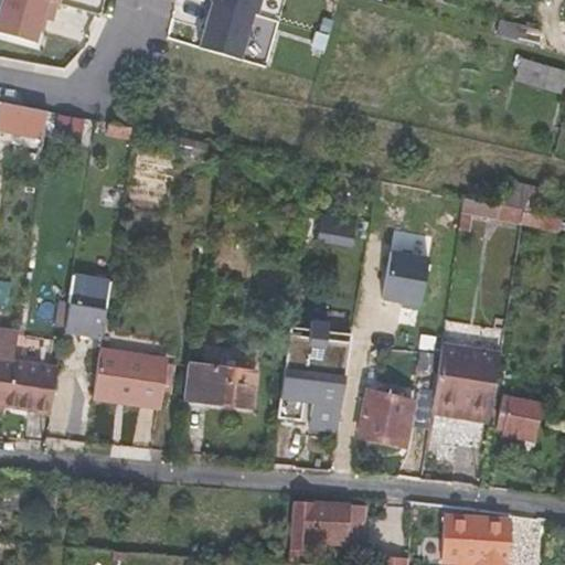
[(53,21),(57,3),(44,0),(2,0),(0,9),(0,33),(35,43),(40,31),(43,19),(45,20),(53,21)]
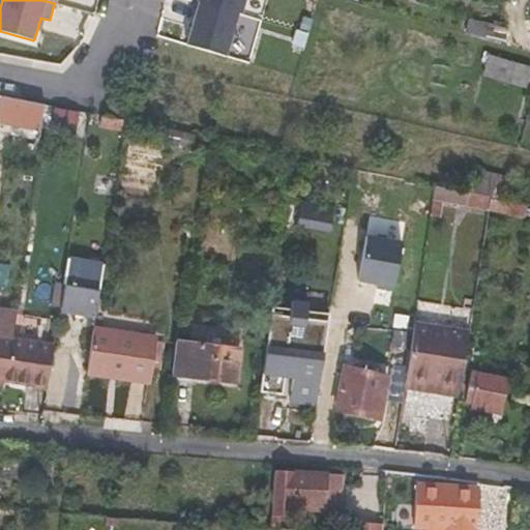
[(194,0),(199,1),(238,12),(241,13),(244,0),(194,0)]
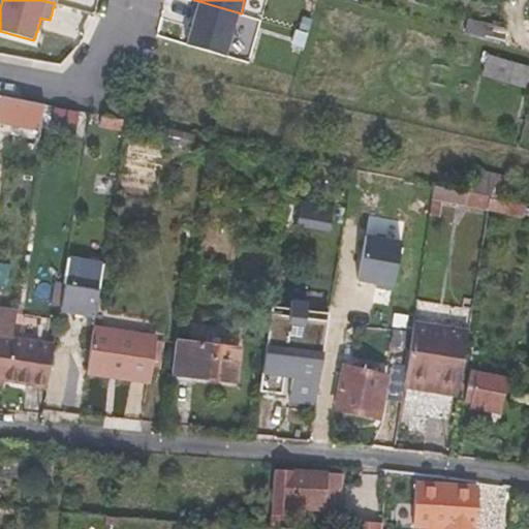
[(238,12),(198,1),(186,44),(225,56),(238,12)]
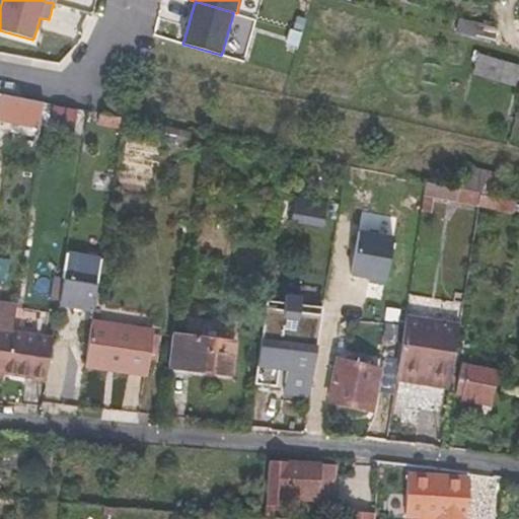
[(456,33),(492,44),(496,28),(460,18),(456,33)]
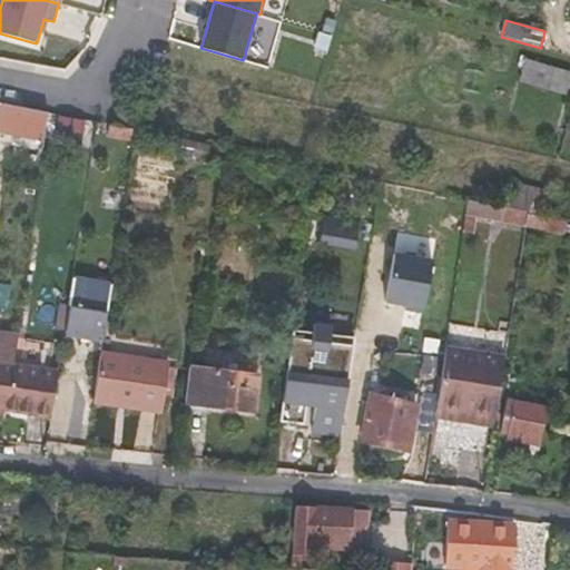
[(524,82),(569,94),(569,68),(531,58),(531,60),(526,77),(524,82)]
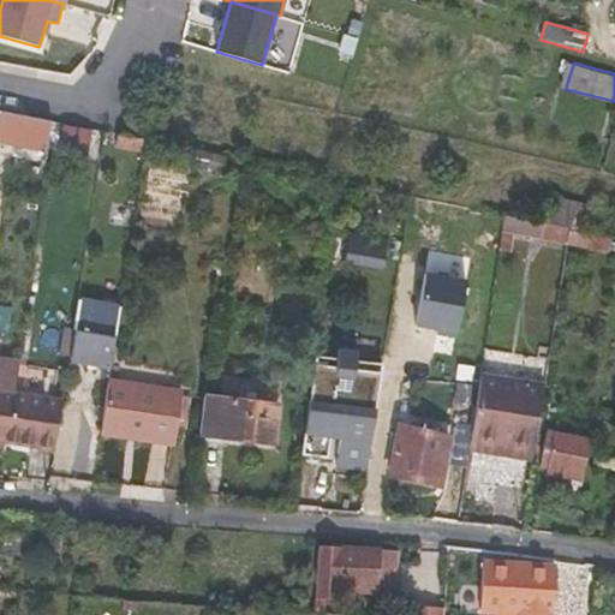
[(18,120),(18,115),(0,112),(0,143),(13,144),(15,139),(47,145),(49,126),(18,120)]
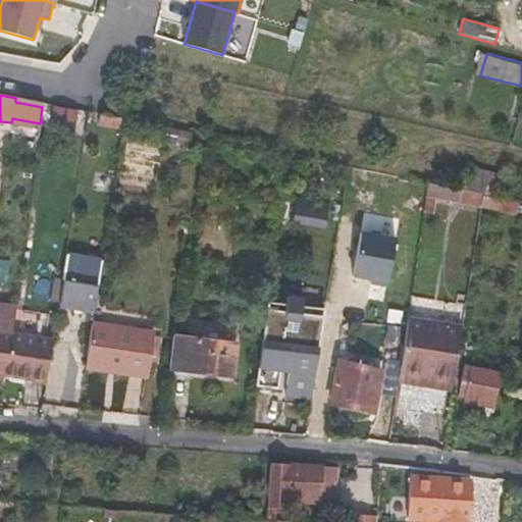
[(123,118),(106,115),(100,113),(98,125),(122,129),(123,118)]
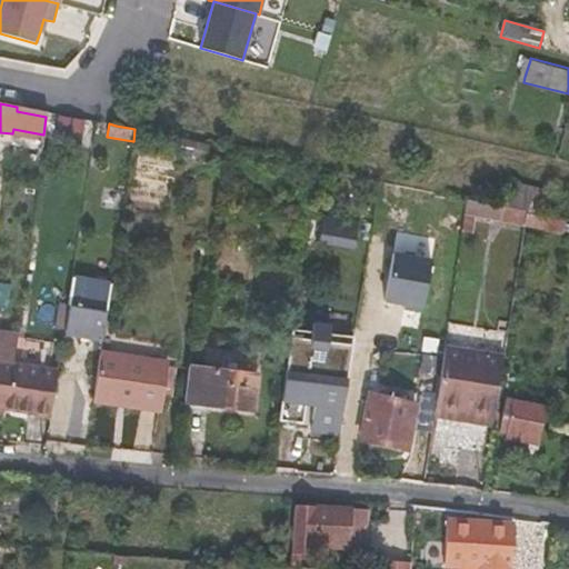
[(526,210),(547,215),(551,190),(509,181),(503,206),(526,210)]
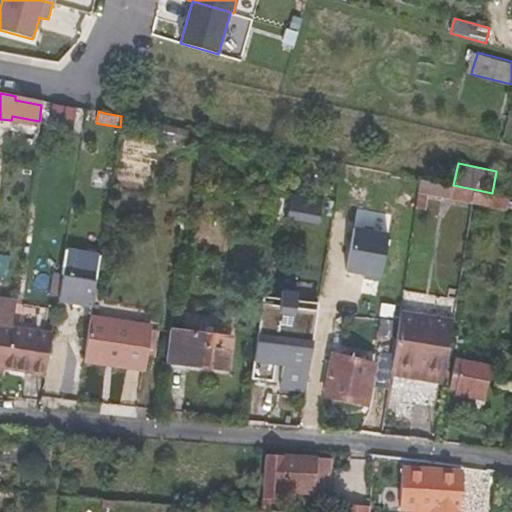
[(471,200),(473,189),(453,185),(450,196),(471,200)]
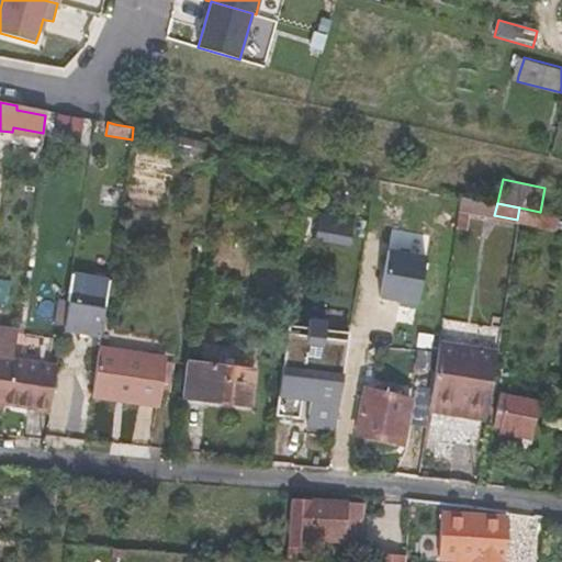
[(557,228),(560,215),(540,212),(519,208),(517,220),(557,228)]
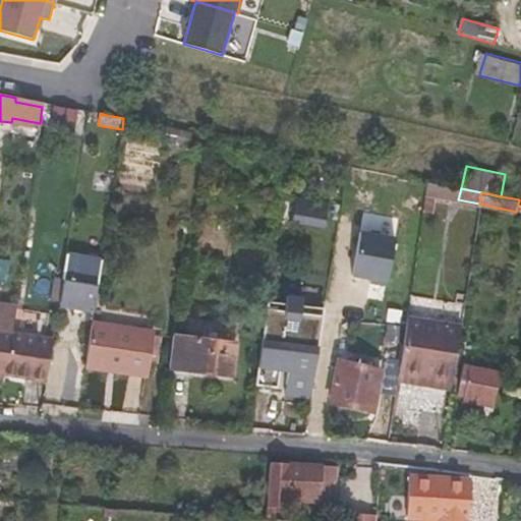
[(307,227),(338,232),(343,206),(312,200),(307,227)]
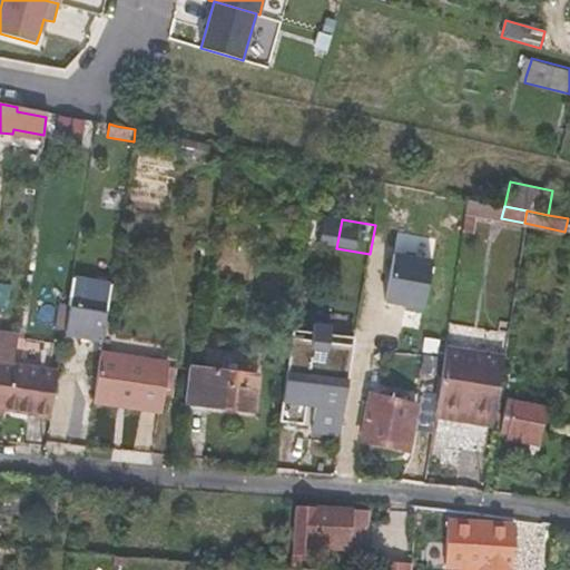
[(104,340),(107,314),(100,313),(102,301),(78,296),(77,308),(69,308),(66,333),(104,340)]
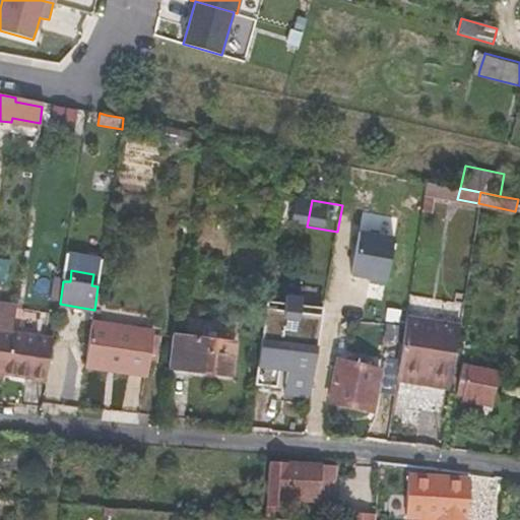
[(58,304),(60,289),(51,287),(49,303),(58,304)]
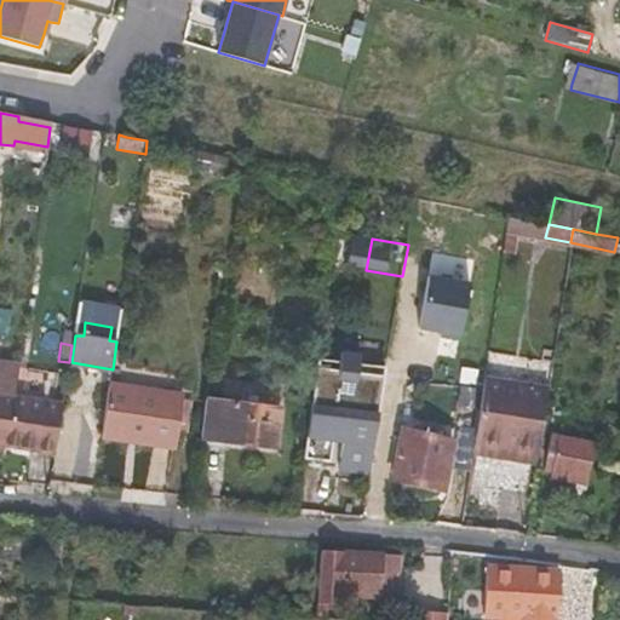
[(339,472),(371,477),(386,382),(356,377),(360,355),(342,352),(338,374),(317,371),(302,460),(329,465),(332,445),(343,447),(339,472)]
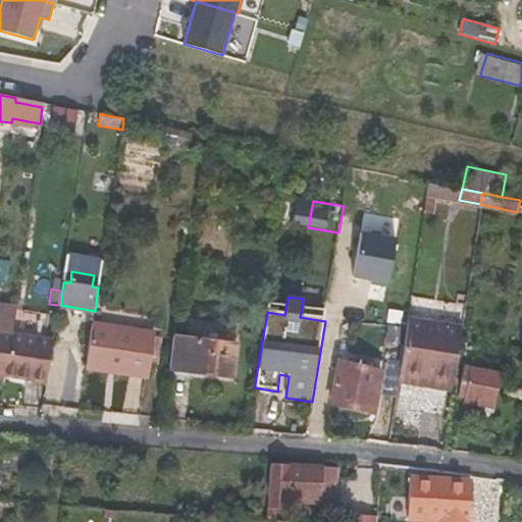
[(13,332),(16,306),(0,303),(0,371),(8,373),(13,332)]
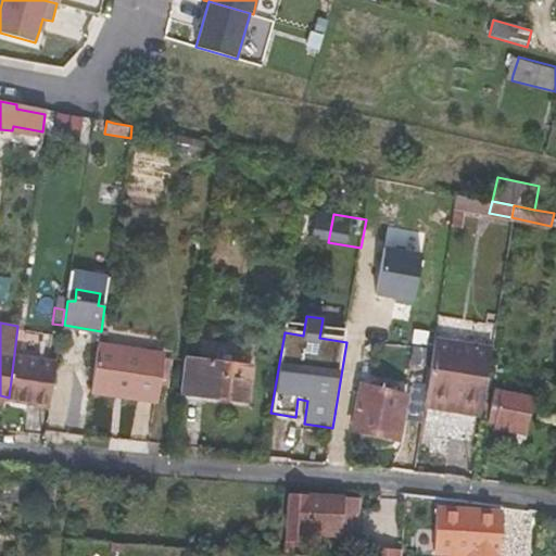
[(434,342),(436,331),(415,328),(411,361),(431,364),(434,342)]
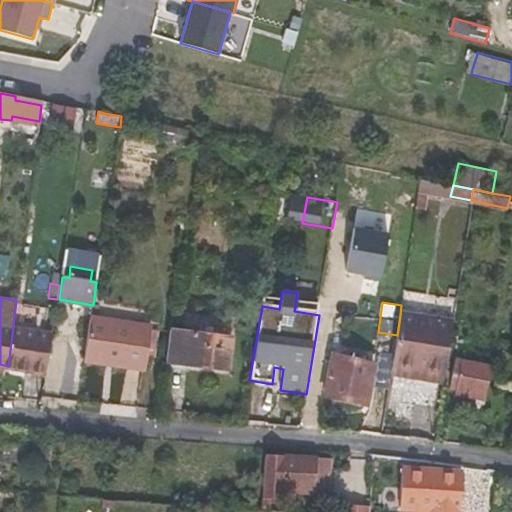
[(453,323),(400,315),(397,335),(394,354),(392,368),(445,376),(453,323)]
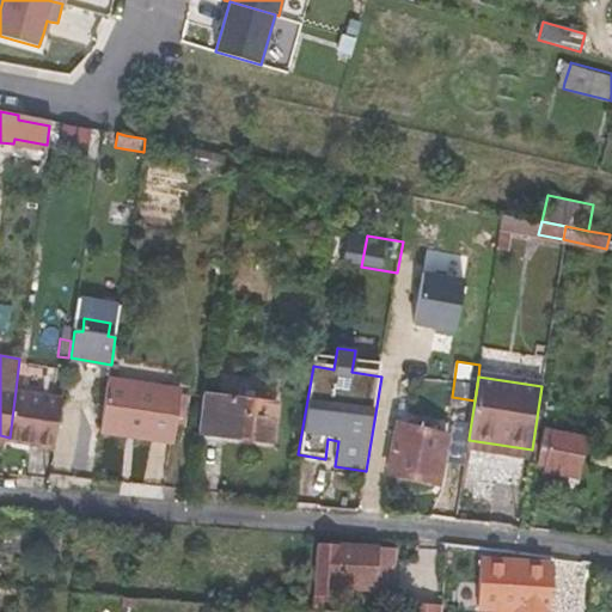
[(179,390),(109,380),(101,430),(172,441),(179,390)]
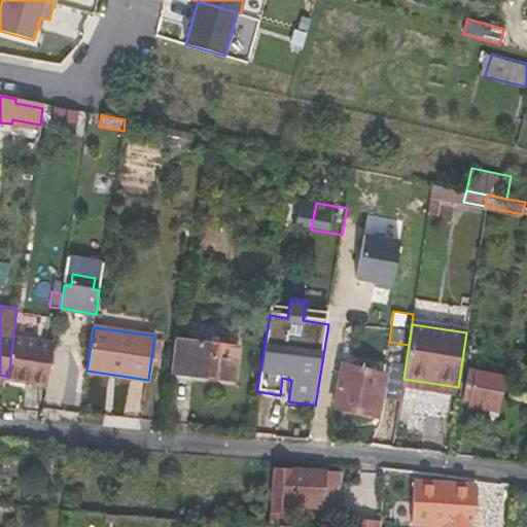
[(201,343),(175,340),(171,374),(233,382),(240,332),(223,330),(222,337),(202,335),(201,343)]
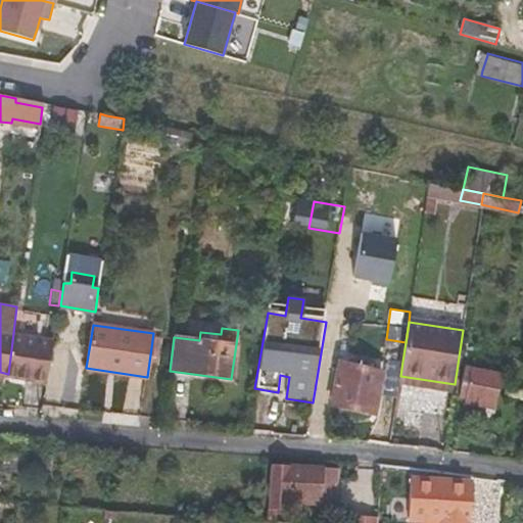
[(53,339),(13,333),(8,374),(47,380),(53,339)]
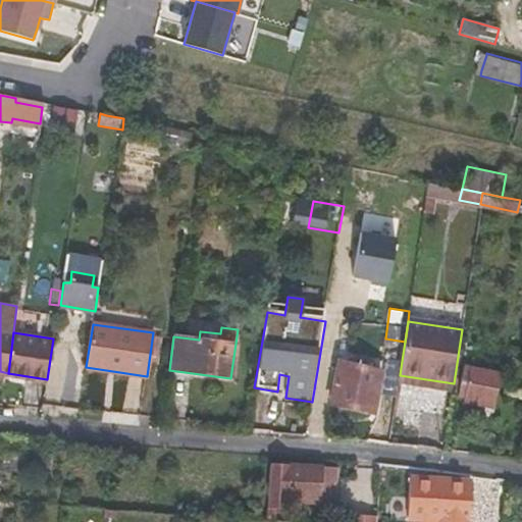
[(400,375),(402,361),(382,358),(380,371),(373,369),(364,368),(340,363),(332,403),(372,412),(375,394),(385,395),(386,385),(398,386),(400,375)]
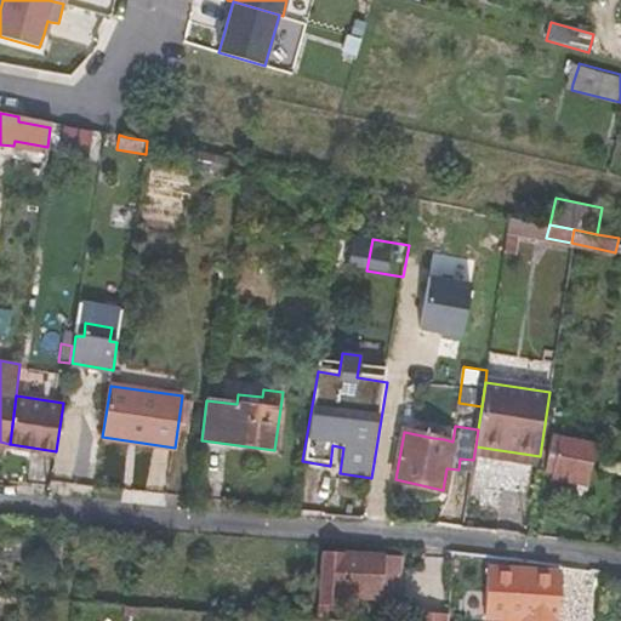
[(434,428),(433,438),(444,439),(445,431),(434,428)]
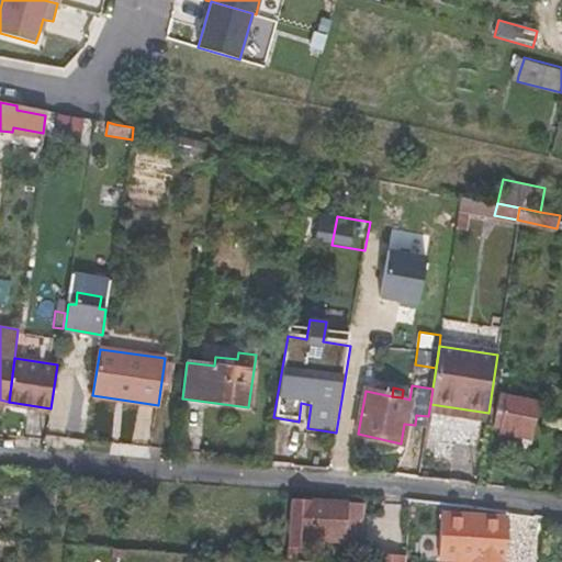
[(539,402),(499,395),(493,427),(498,429),(498,431),(532,438),(539,402)]
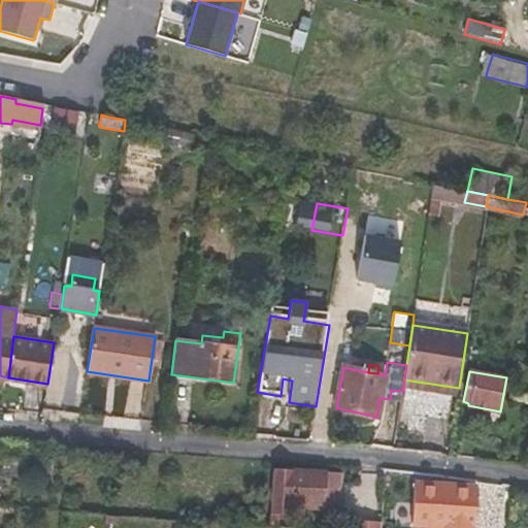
[(339,474),(273,470),(272,481),(270,498),(269,504),(269,513),(288,515),(289,506),(337,509),(339,474)]
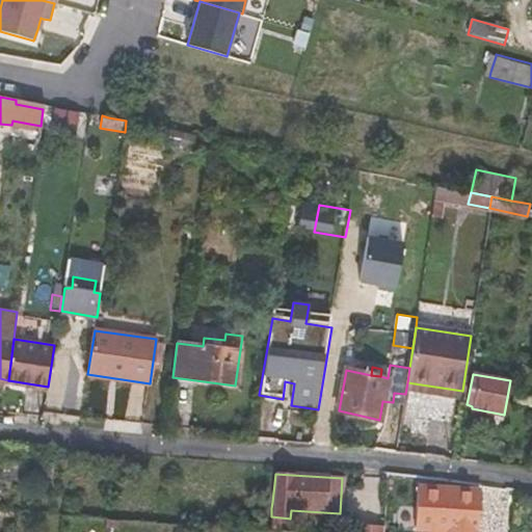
[(272,502),(274,484),(249,482),(247,500),(272,502)]
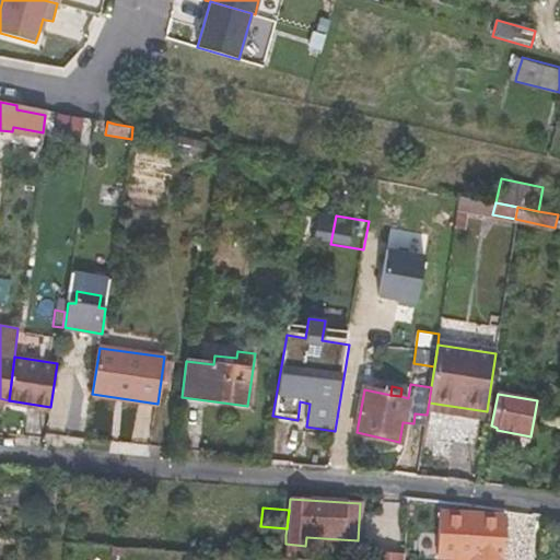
[(436,551),(469,553),(468,559),(502,559),(506,515),(440,511),(439,534),(436,551)]
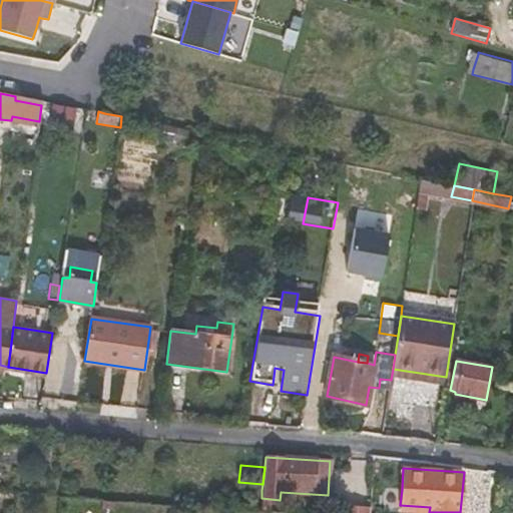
[(344,504),(343,512),(368,512),(369,506),(344,504)]
